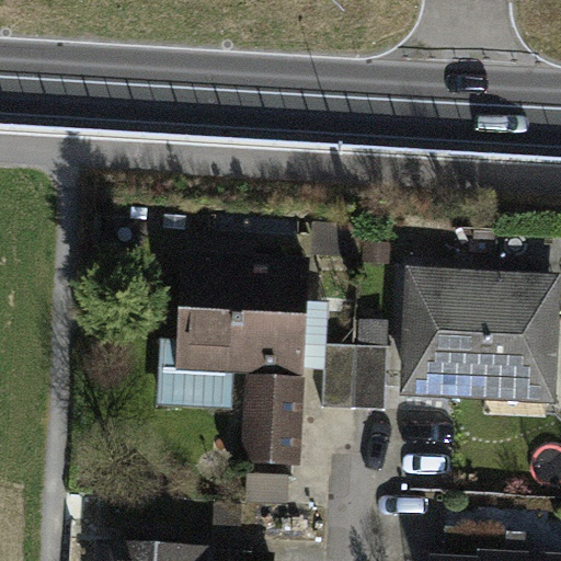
[(306,265),(184,259),(181,346),(221,348),(220,365),(301,369),(302,345),(324,346),(325,346),(325,344),(328,301),(304,300),(306,265)]
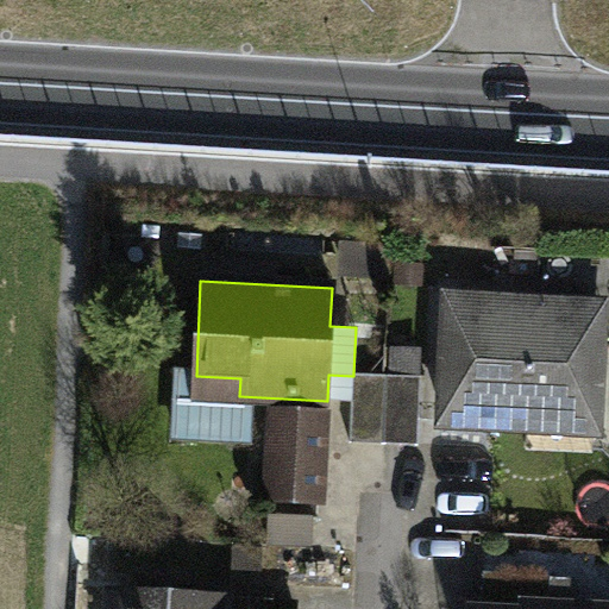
[(600,306),(451,299),(446,421),(594,427),(600,306)]
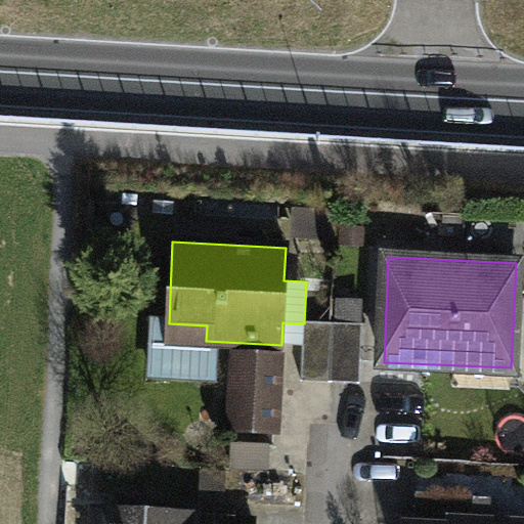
[(334,322),(304,321),(304,323),(303,323),(301,380),(331,382),(334,322)]
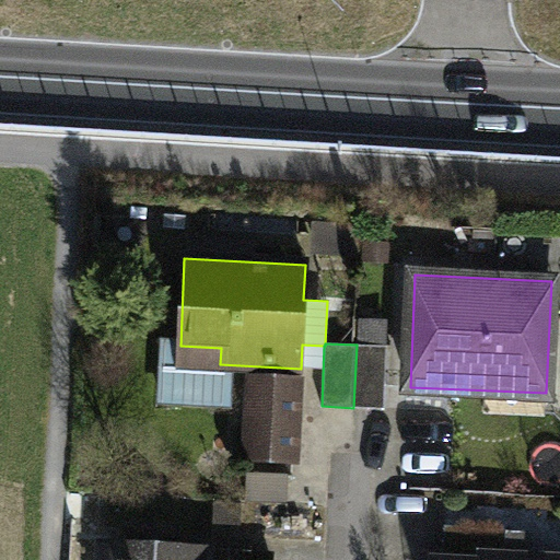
[(387,347),(357,345),(353,408),(385,409),(387,347)]
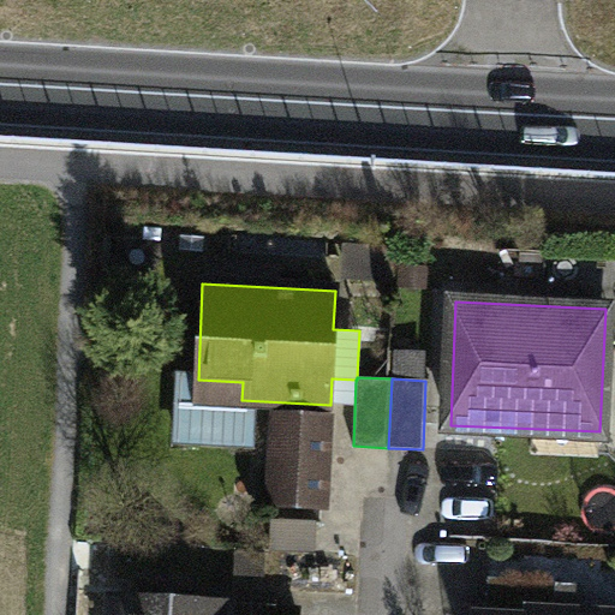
[(326,506),(328,419),(275,418),(272,505),(326,506)]
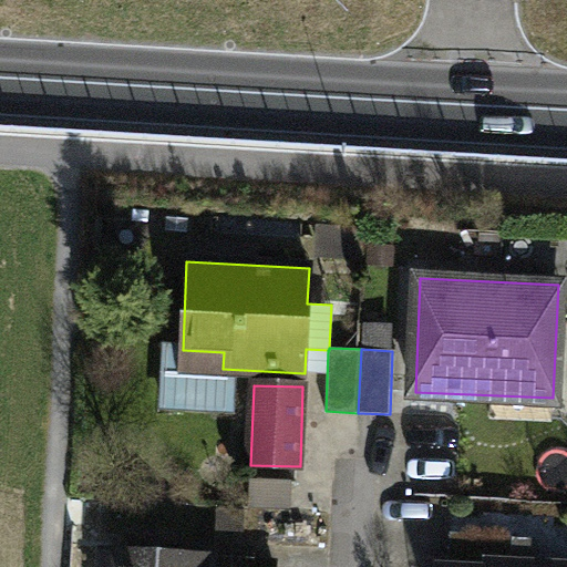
[(256,481),(255,507),(282,508),(284,482),(256,481)]
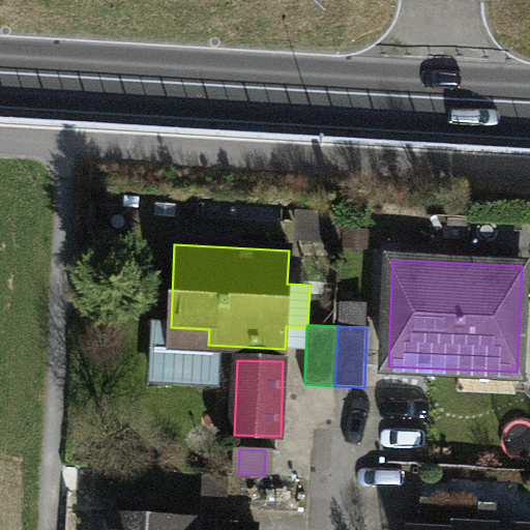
[(499,529),(500,505),(479,504),(479,499),(421,497),(419,526),(407,526),(407,529),(499,529)]
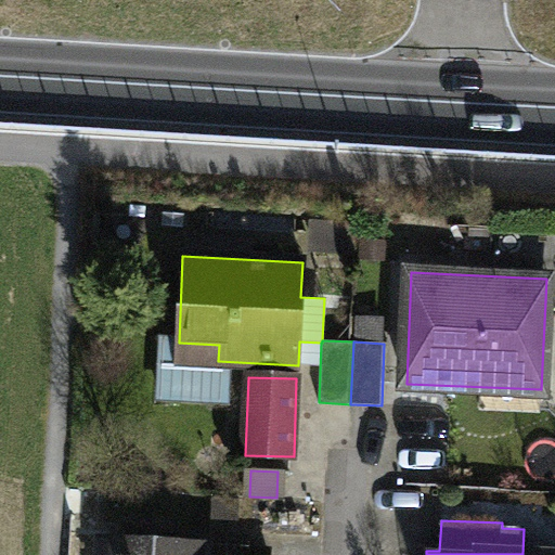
[(201,549),(105,543),(104,554),(267,554),(268,550),(201,546),(201,549)]
